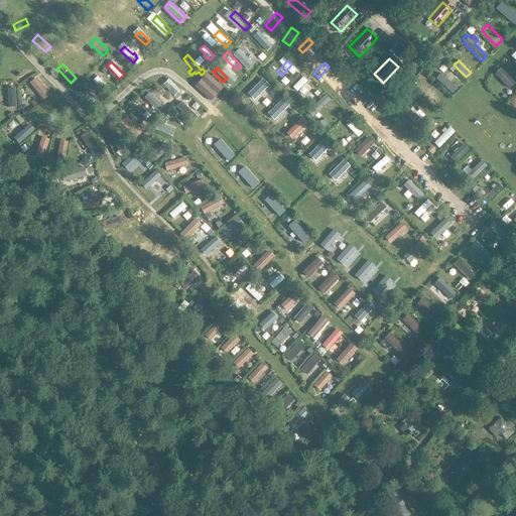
[(345,71),(333,84),(337,88),(346,78),(349,76),(345,71)]
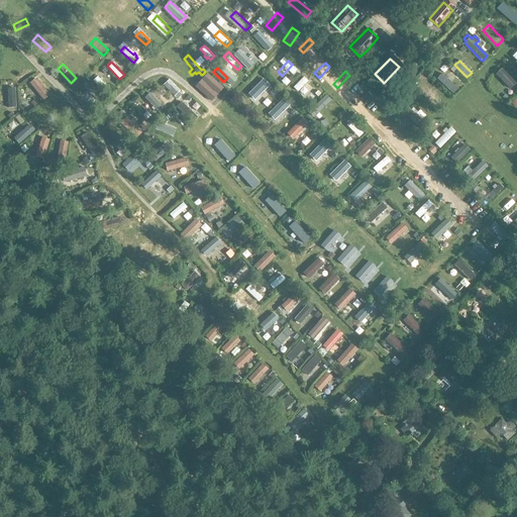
[(203,78),(195,87),(208,98),(215,91),(218,94),(223,88),(207,73),(207,74),(203,78)]
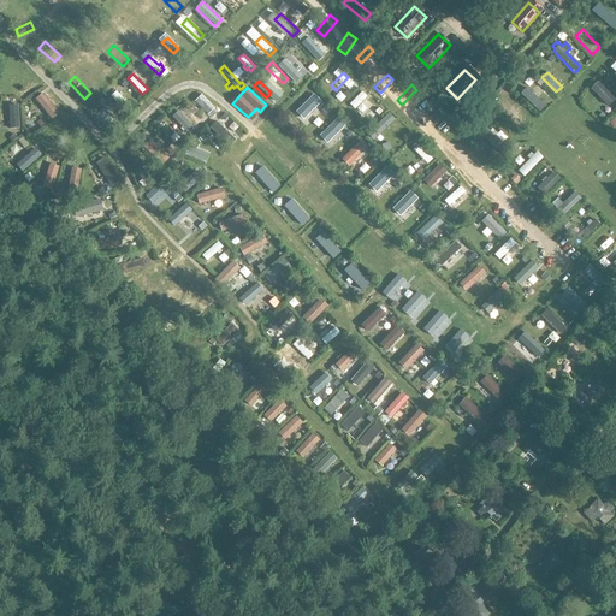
[(525,88),(520,93),(538,111),(543,105),(534,98),(537,95),(533,93),(532,95),(525,88)]
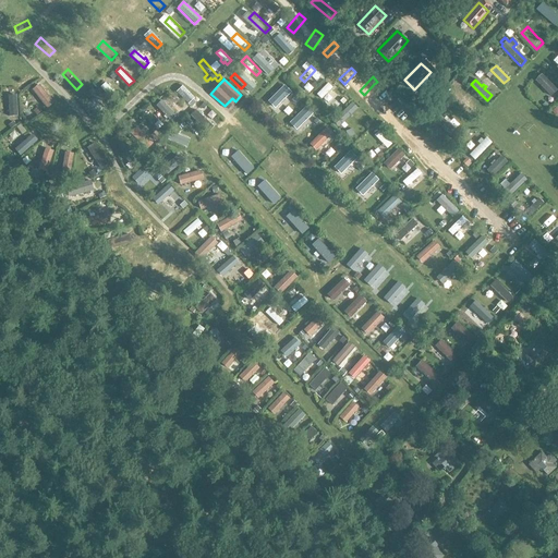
[(322,85),(311,97),(316,101),(327,89),(322,85)]
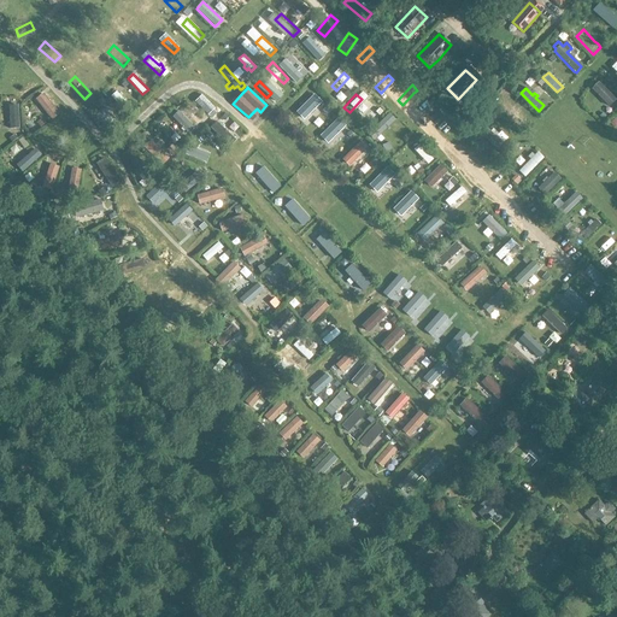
[(201,97),(197,101),(211,116),(216,111),(201,97)]
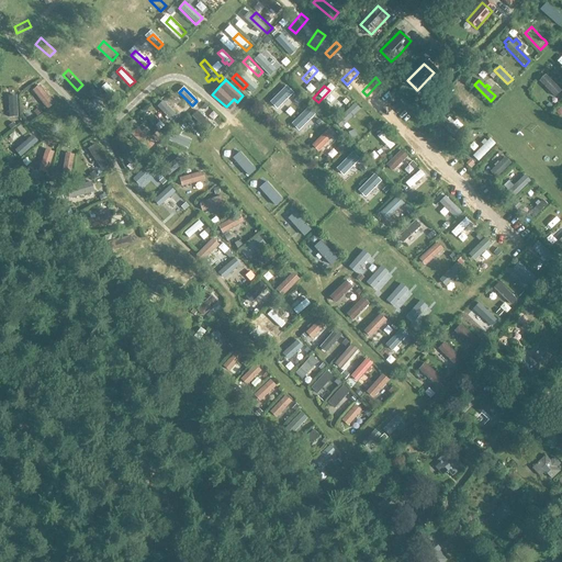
[(99,94),(110,105),(115,99),(105,89),(99,94)]
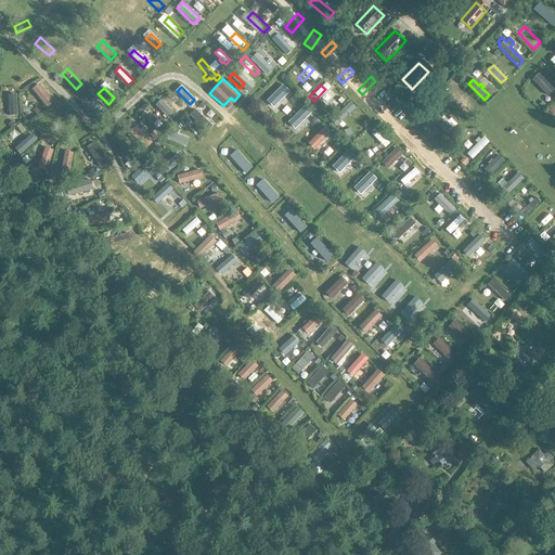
[(42,114),(49,110),(37,90),(30,94),(42,114)]
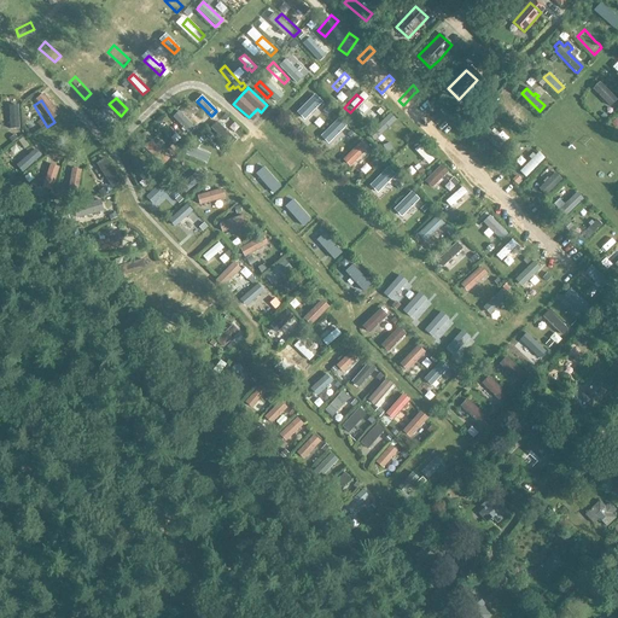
[(9,105),(10,129),(19,129),(18,105),(9,105)]
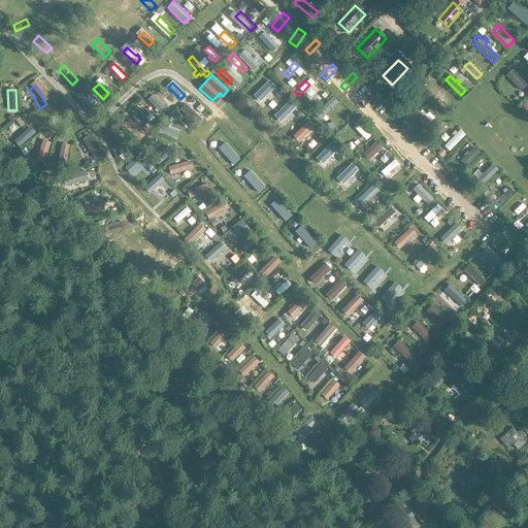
[(86,92),(80,96),(95,111),(99,107),(86,92)]
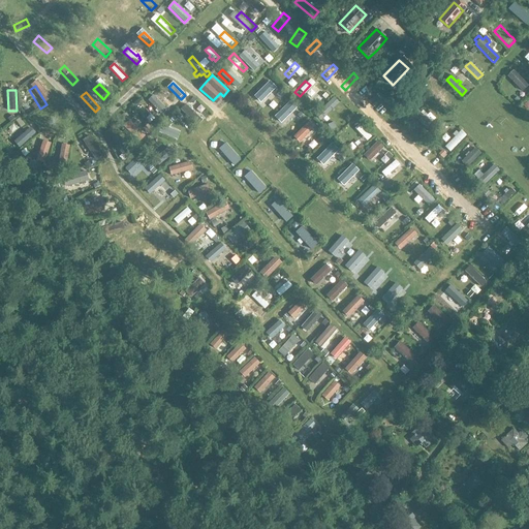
[(153,95),(148,100),(161,115),(166,110),(153,95)]
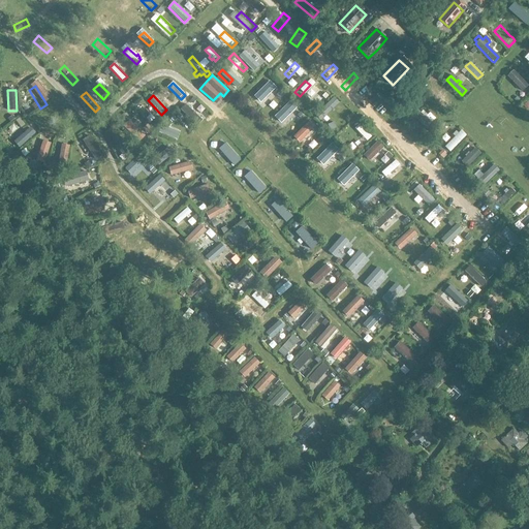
[(181,109),(197,125),(201,120),(186,106),(185,104),(181,109)]
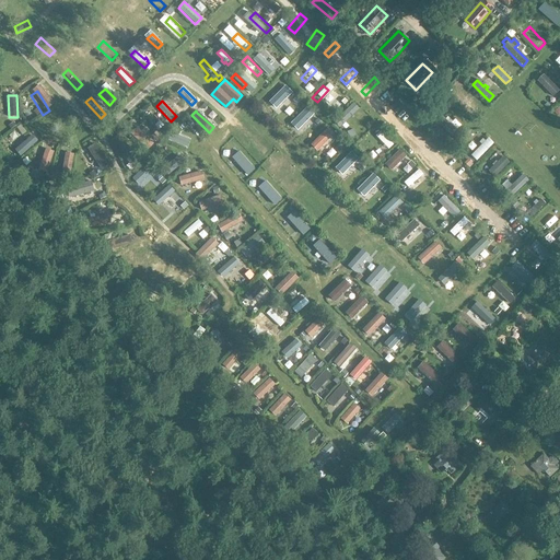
[(410,115),(397,127),(401,132),(406,129),(407,131),(410,128),(408,126),(415,120),(410,115)]
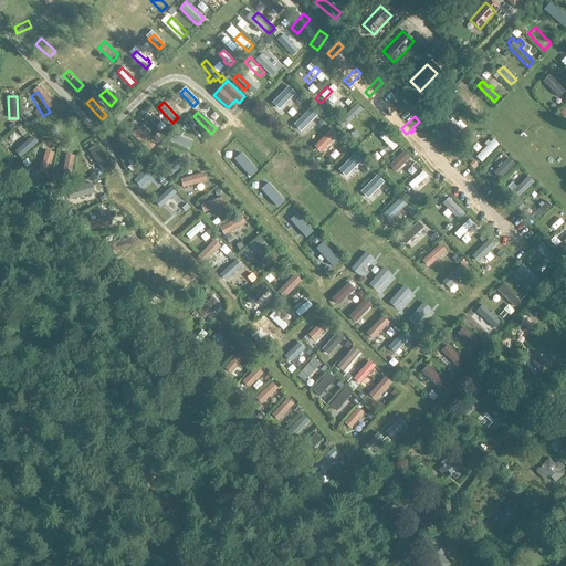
[(462,132),(447,117),(441,123),(457,138),(462,132)]
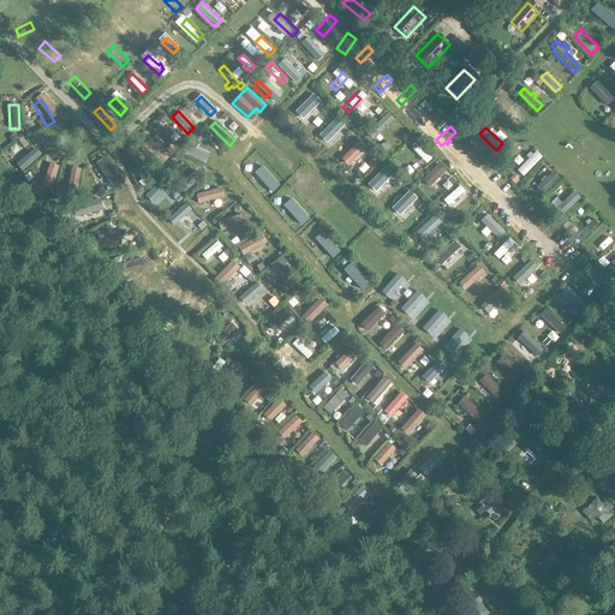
[(345,131),(336,138),(341,144),(350,137),(345,131)]
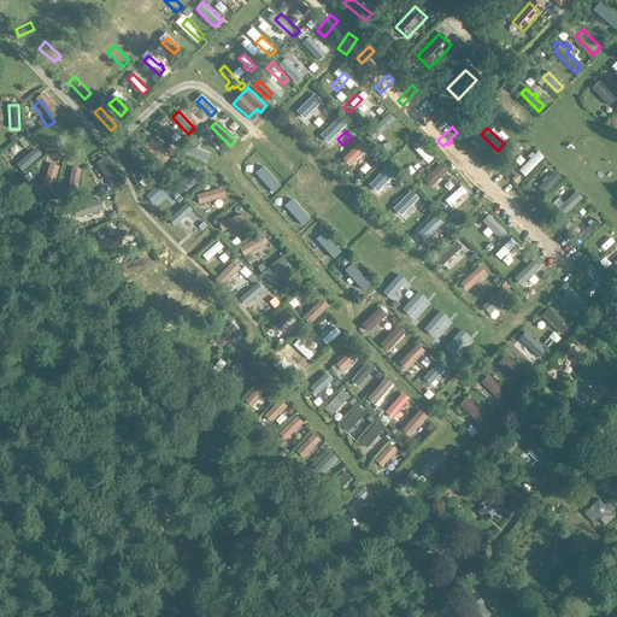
[(22,137),(18,141),(24,148),(29,146),(25,141),(22,137)]
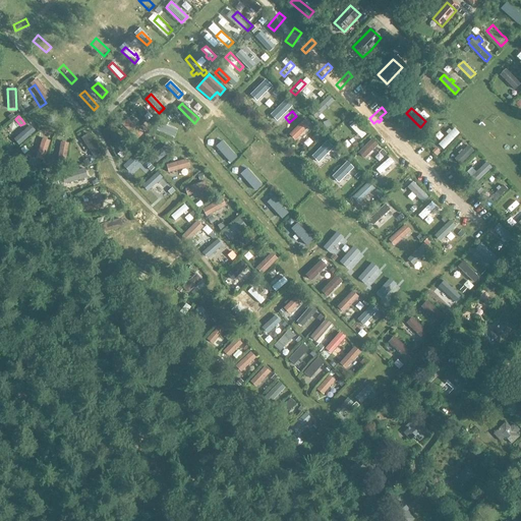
[(157,123),(151,117),(148,121),(154,126),(157,123)]
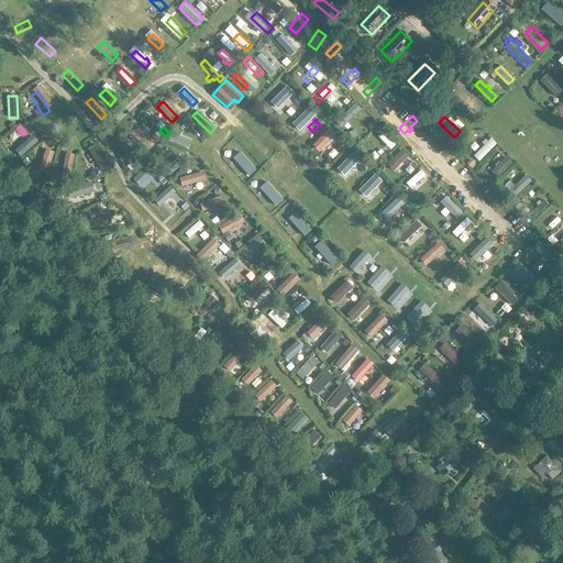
[(180,127),(176,132),(194,145),(197,141),(180,127)]
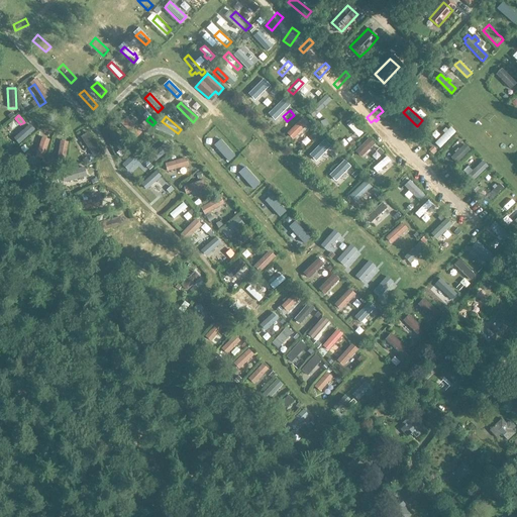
[(135,138),(136,138),(141,132),(126,117),(120,123),(135,138)]
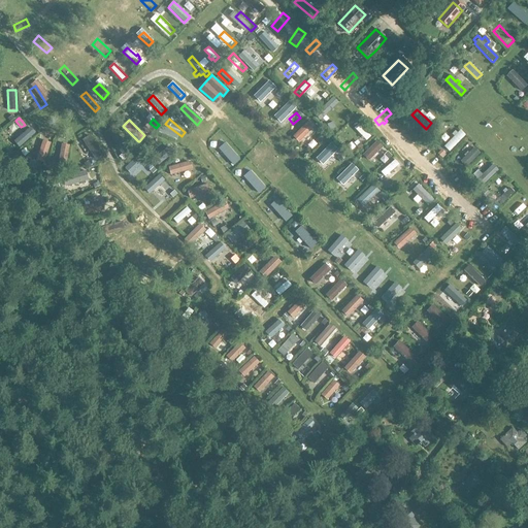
[(303,136),(312,129),(307,123),(298,130),(303,136)]
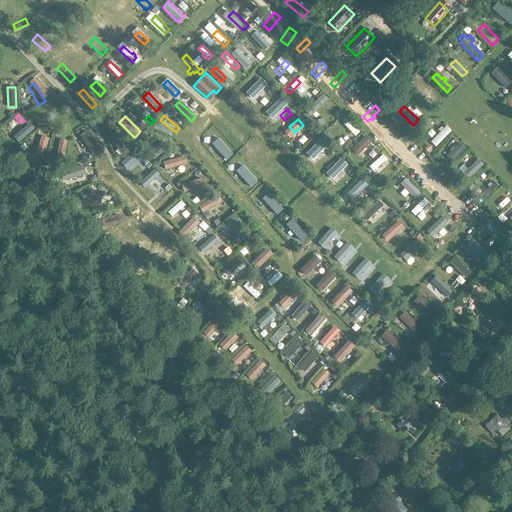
[(143,120),(139,124),(143,129),(147,125),(143,120)]
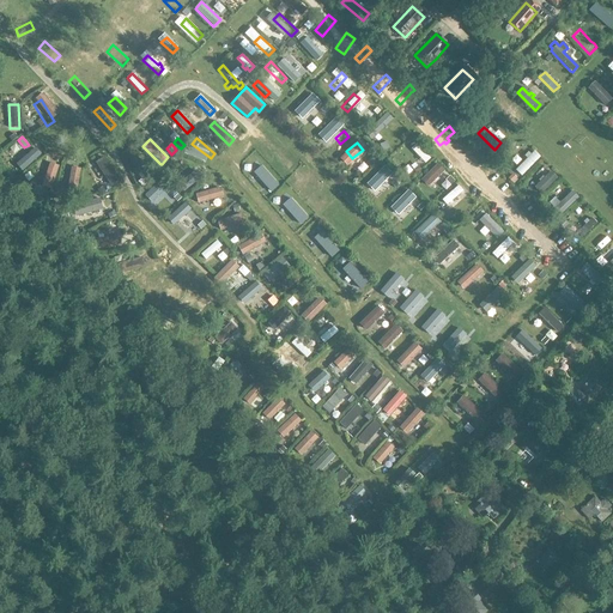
[(417,145),(404,159),(410,164),(411,163),(413,164),(417,161),(414,158),(422,151),(417,145)]
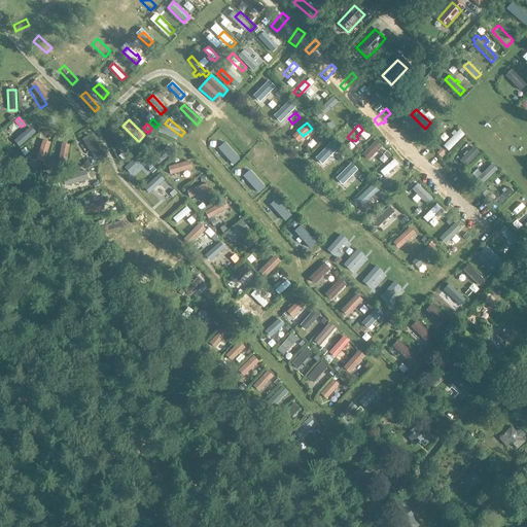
[(11,126),(1,132),(5,137),(14,131),(11,126)]
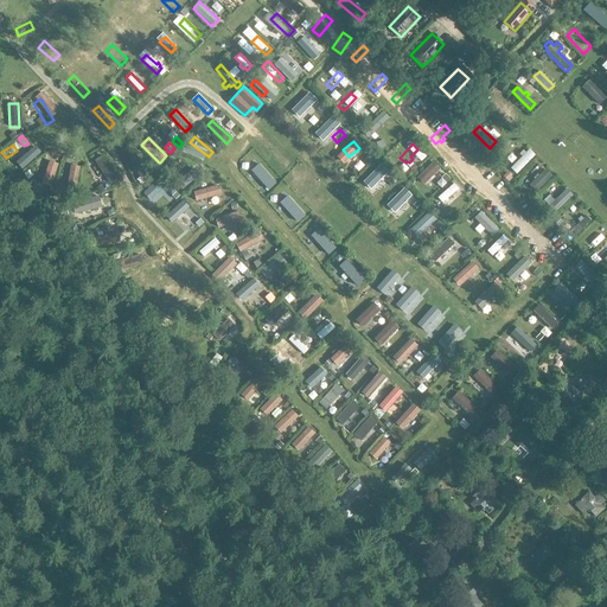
[(465,145),(453,157),(458,163),(470,149),(465,145)]
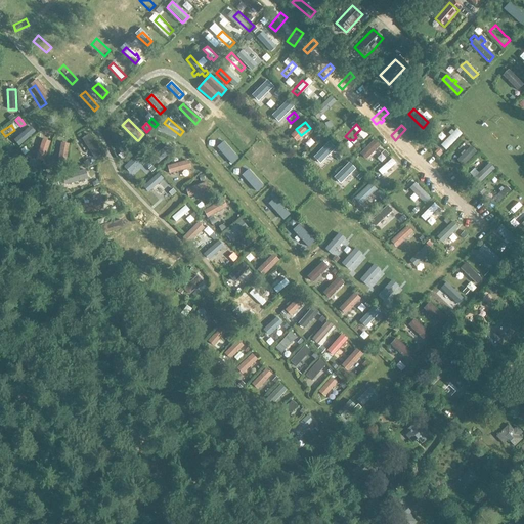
[(30,129),(13,141),(17,145),(34,134),(30,129)]
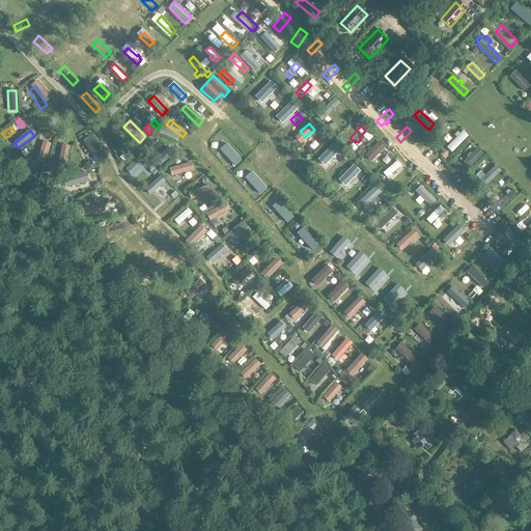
[(157,133),(154,138),(165,146),(169,142),(157,133)]
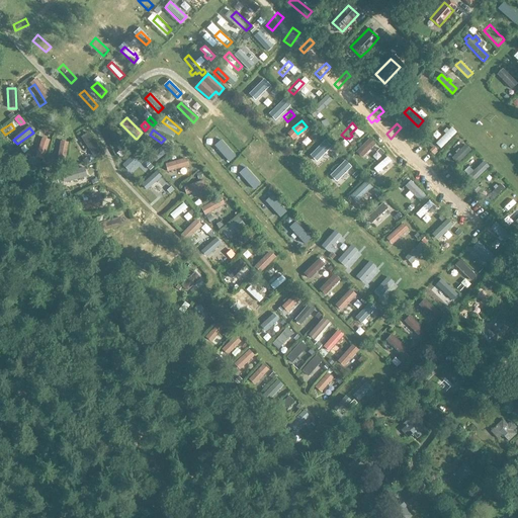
[(448,131),(434,145),(439,151),(453,137),(448,131)]
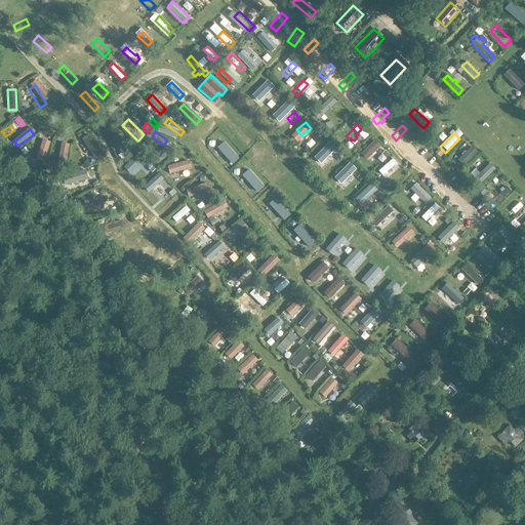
[(116,133),(111,138),(126,154),(131,149),(116,133)]
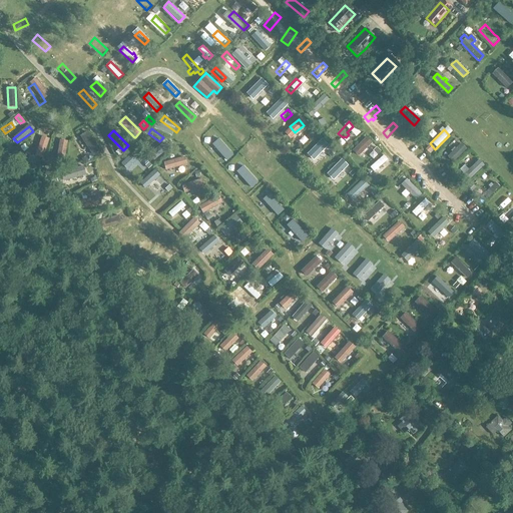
[(84,135),(79,141),(95,156),(100,151),(84,135)]
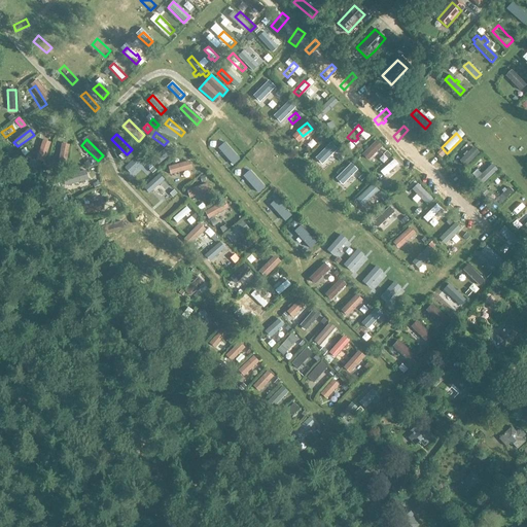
[(36,161),(43,163),(50,142),(42,140),(36,161)]
